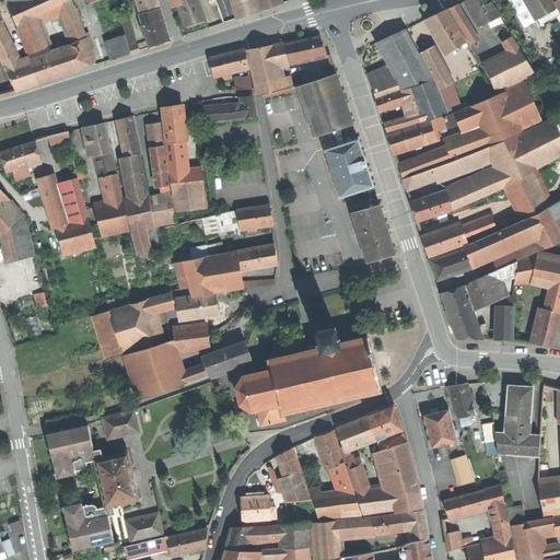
[(7,2),(19,30),(36,22),(62,11),(70,8),(66,0),(12,0),(8,2),(7,2)]
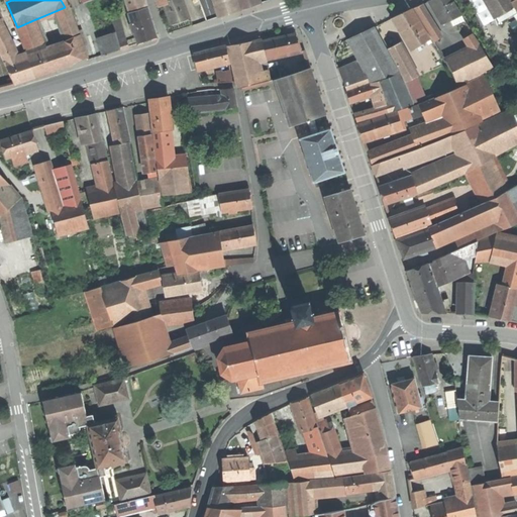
[(126,0),(130,13),(147,8),(144,0),(126,0)]
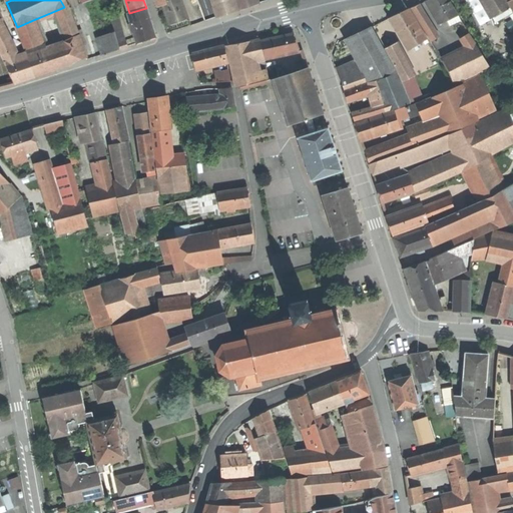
[(181,0),(161,0),(163,4),(170,24),(179,21),(188,18),(181,0)]
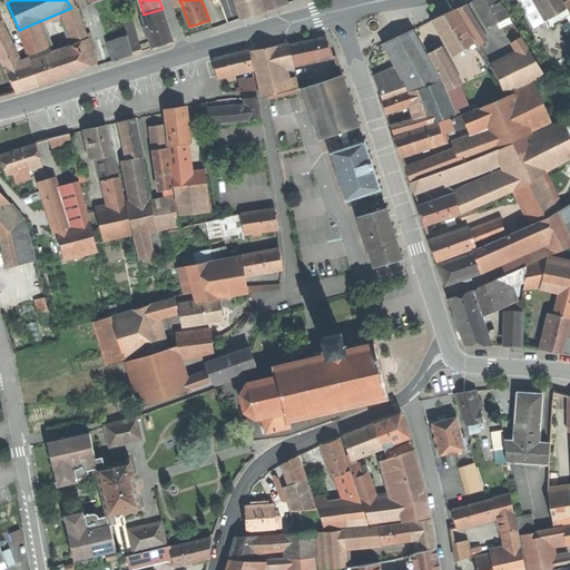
[(264,11),(261,0),(238,0),(244,18),(254,15),(264,11)]
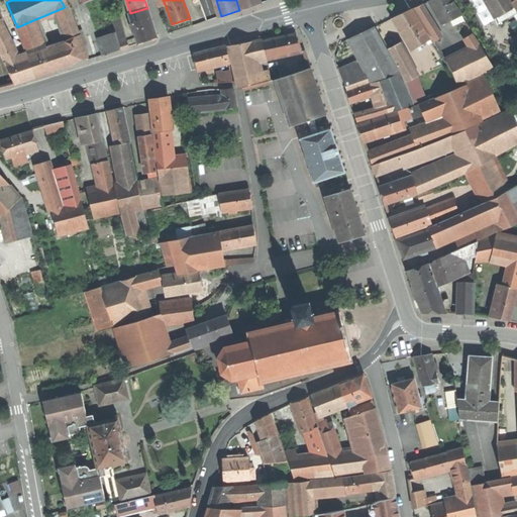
[(238,0),(242,9),(250,6),(260,4),(257,0),(238,0)]
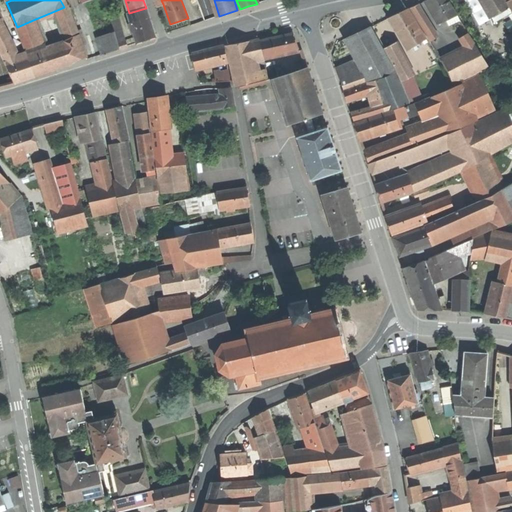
[(428,0),(426,1),(430,11),(429,11),(432,17),(433,17),(438,28),(450,23),(458,19),(449,0),(428,0)]
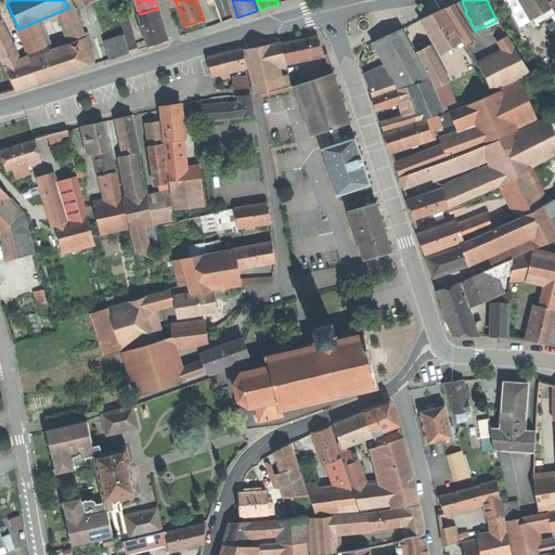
[(552,5),(547,0),(523,0),(534,18),(553,8),(552,5)]
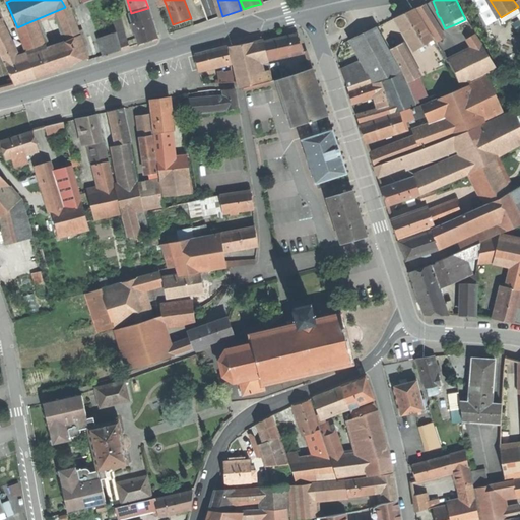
[(13,29),(17,27),(6,2),(2,4),(13,29)]
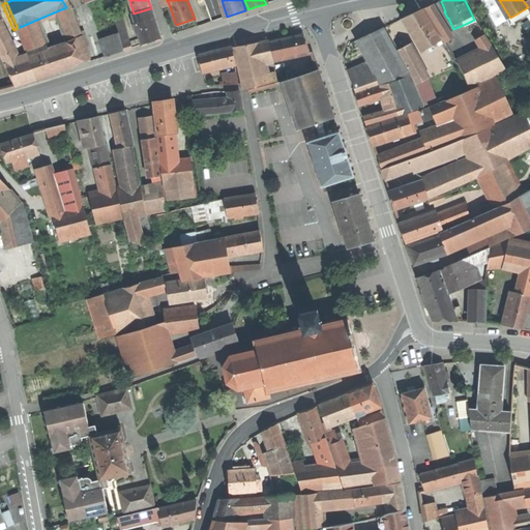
[(425,8),(436,26),(444,21),(434,4),(425,8)]
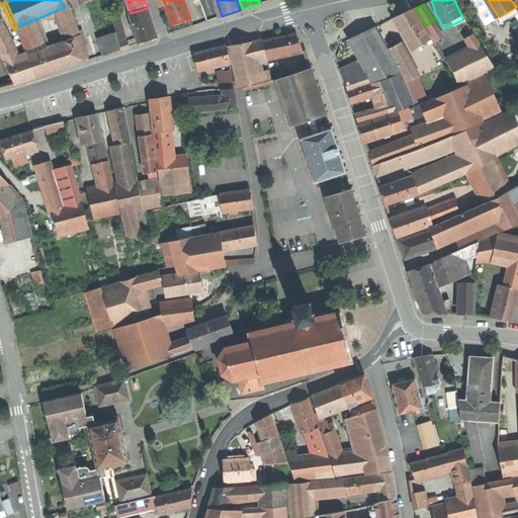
[(80,34),(69,6),(65,7),(58,10),(70,38),(80,34)]
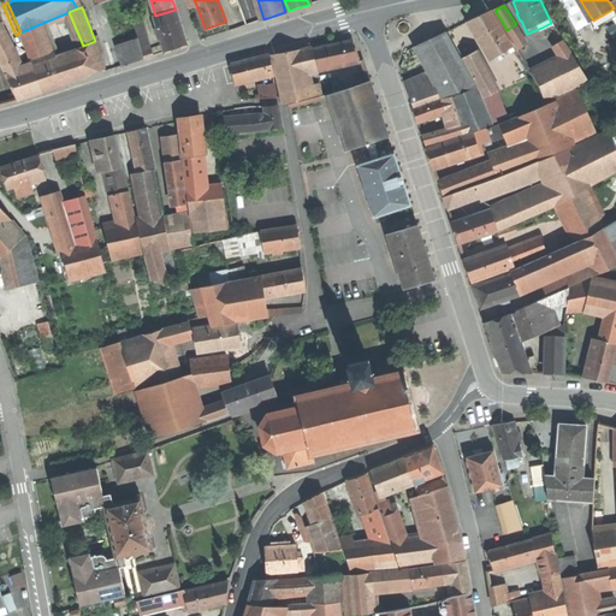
[(163,39),(166,51),(176,47),(187,45),(176,10),(155,16),(159,28),(163,39)]
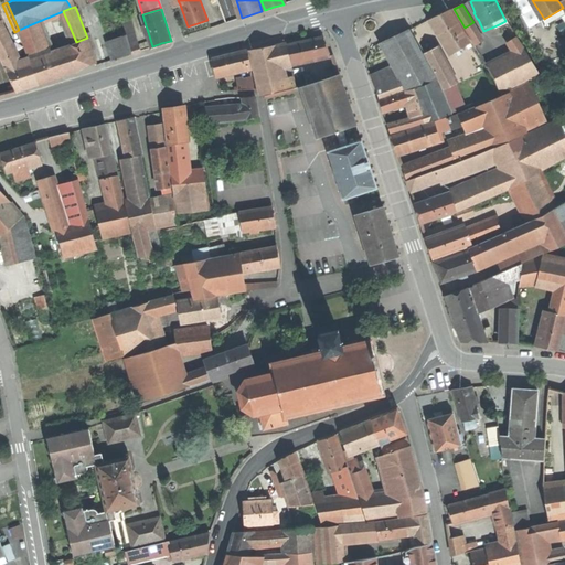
[(452,54),(471,43),(451,10),(439,16),(432,19),(452,54)]
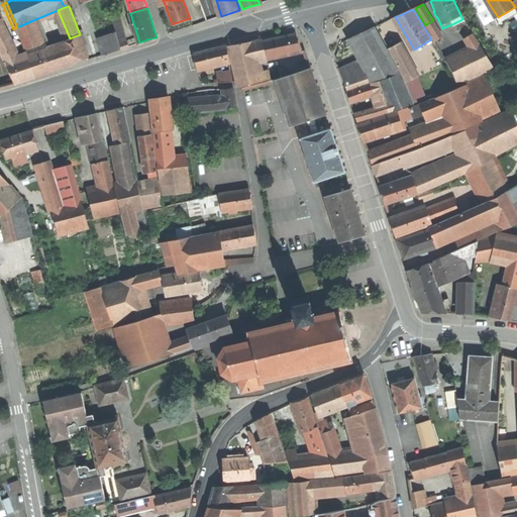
[(17,27),(26,49),(42,42),(33,20),(17,27)]
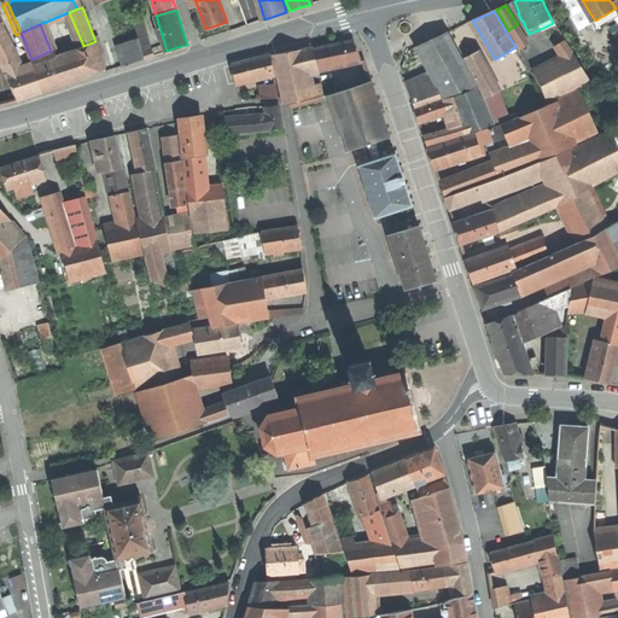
[(529,45),(518,24),(508,30),(519,51),(529,45)]
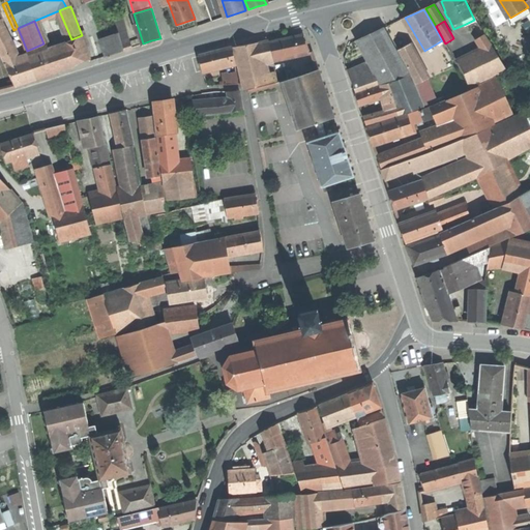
[(399,52),(385,27),(371,34),(357,40),(370,62),(350,72),(353,84),(375,78),(377,86),(411,75),(399,52)]
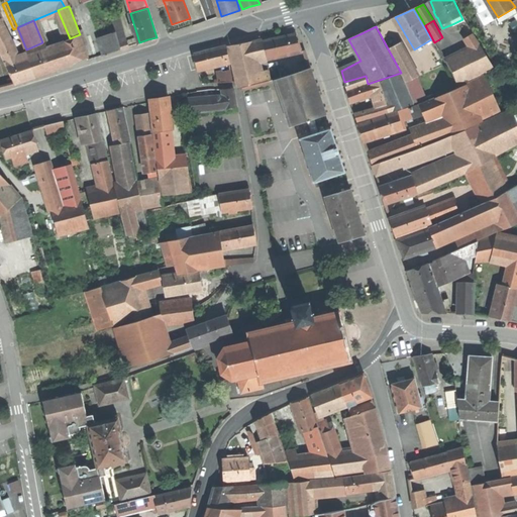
[(98,37),(101,45),(118,40),(115,32),(98,37)]
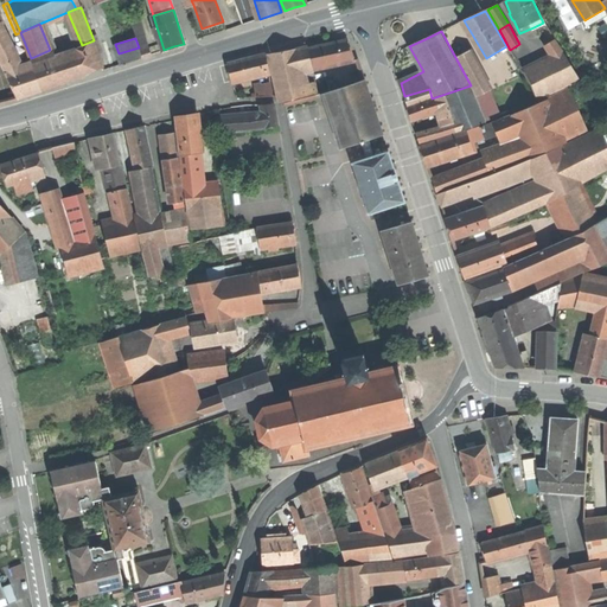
[(549,44),(557,56),(564,52),(555,39),(549,44)]
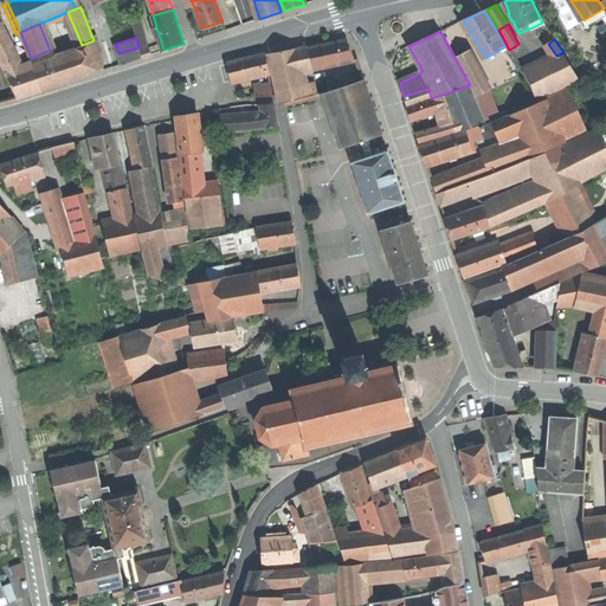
[(70,51),(71,52),(79,76),(92,71),(103,66),(94,40),(82,45),(70,51)]
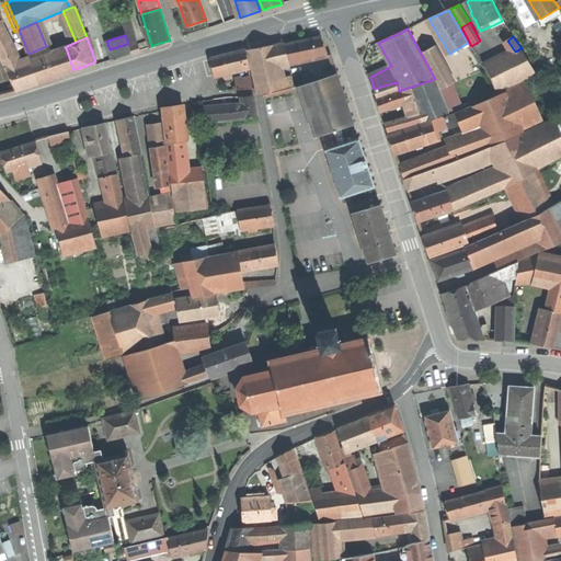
[(288,64),(328,56),(324,46),(321,37),(285,44),(288,64)]
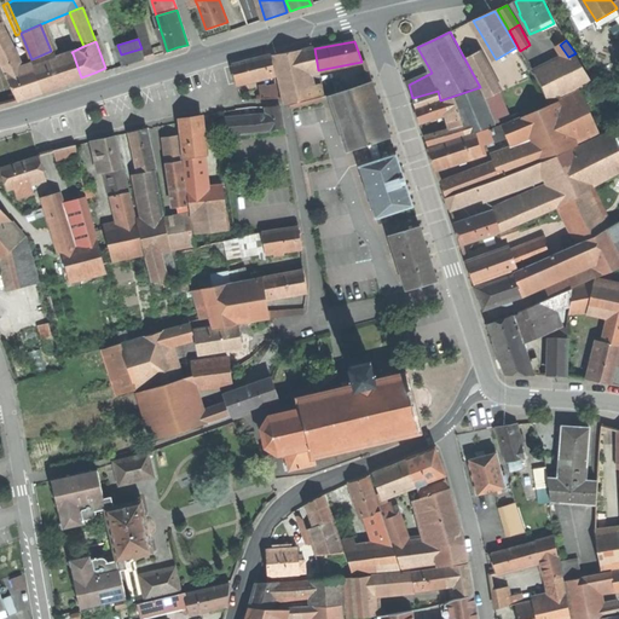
[(0,51),(0,61),(7,76),(19,73),(9,47),(0,51)]
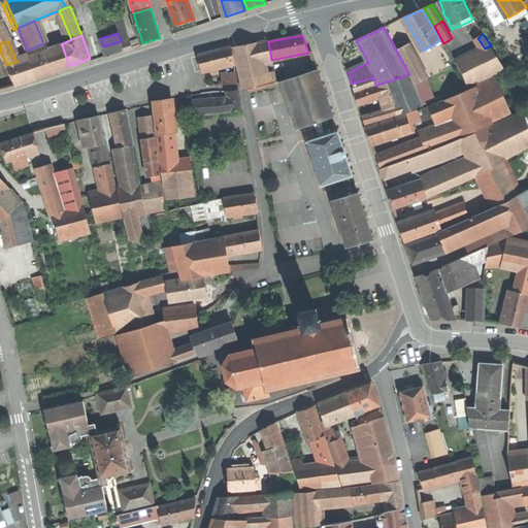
[(268,40),(258,42),(262,61),(271,60),(268,41),(268,40)]
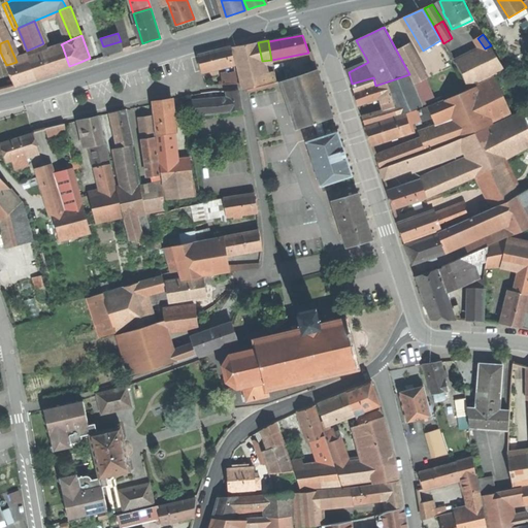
[(103,46),(106,56),(123,50),(122,45),(121,41),(103,46)]
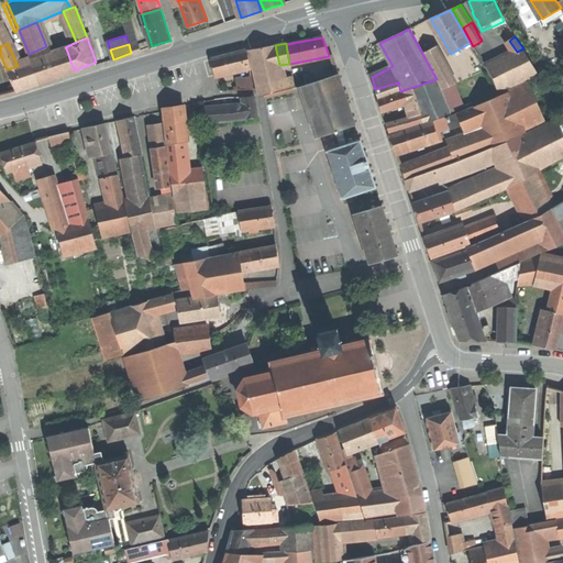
[(250,50),(260,95),(285,89),(283,78),(279,65),(275,45),(250,50)]
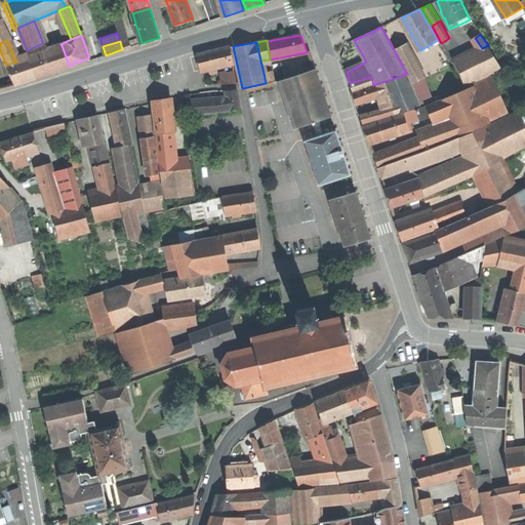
[(62,45),(29,57),(36,79),(52,73),(69,67),(69,66),(62,45)]
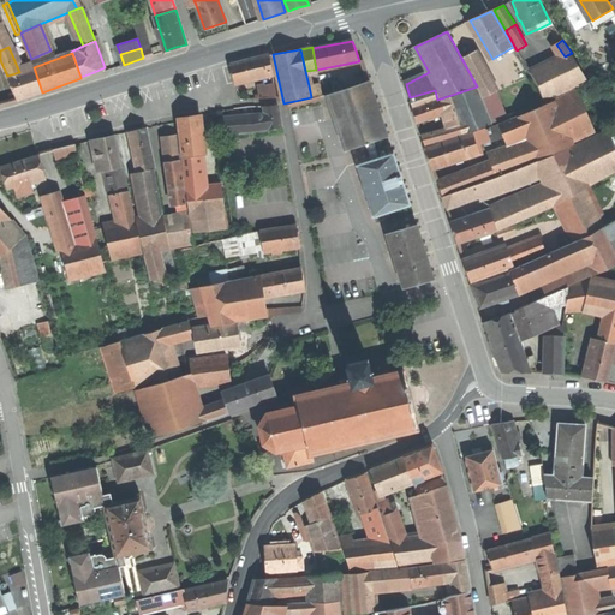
[(477,53),(463,60),(477,87),(483,99),(496,91),(477,53)]
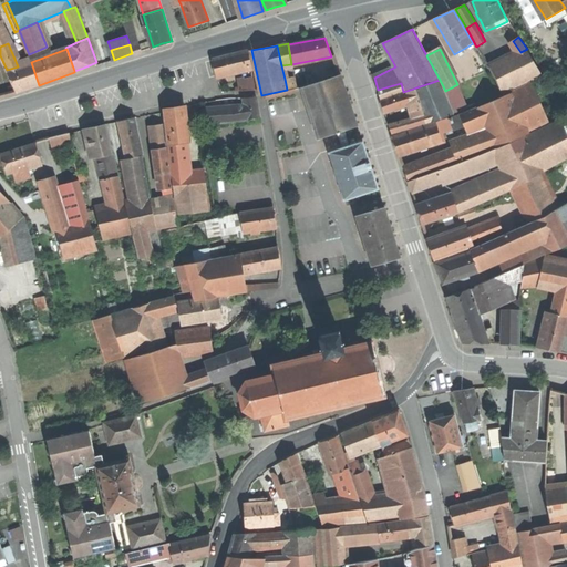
[(521,52),(491,68),(503,94),(543,74),(527,49),(521,52)]
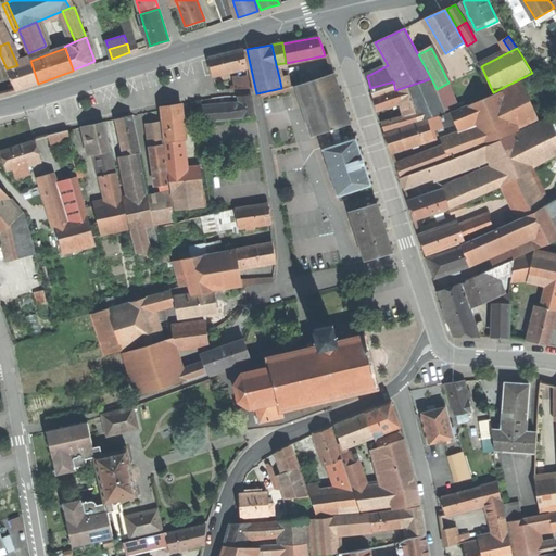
[(249,66),(244,50),(226,54),(210,58),(213,75),(243,67),(248,66),(249,66)]
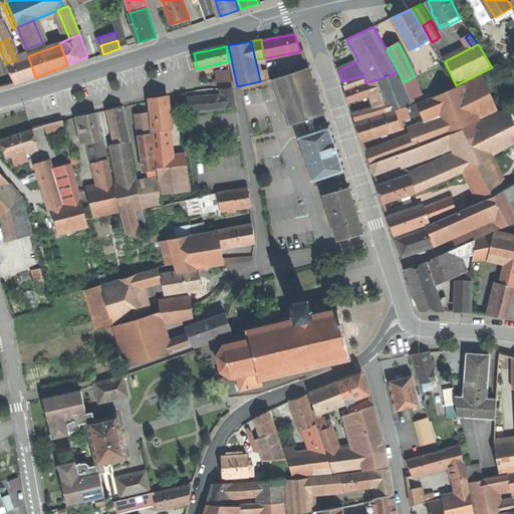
[(6,63),(15,83),(25,80),(35,77),(28,56),(16,60),(6,63)]
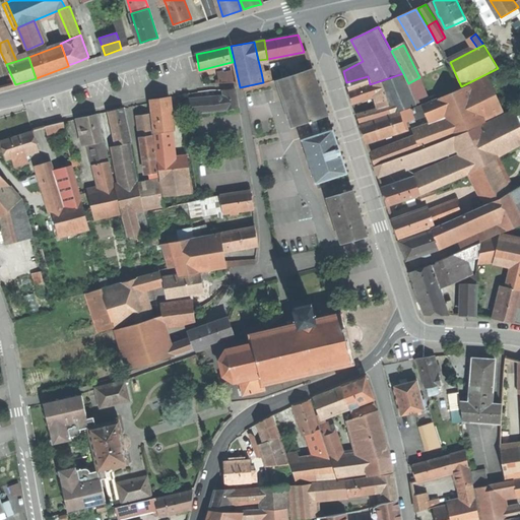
[(314,68),(277,80),(293,126),(310,121),(316,119),(328,115),(314,68)]
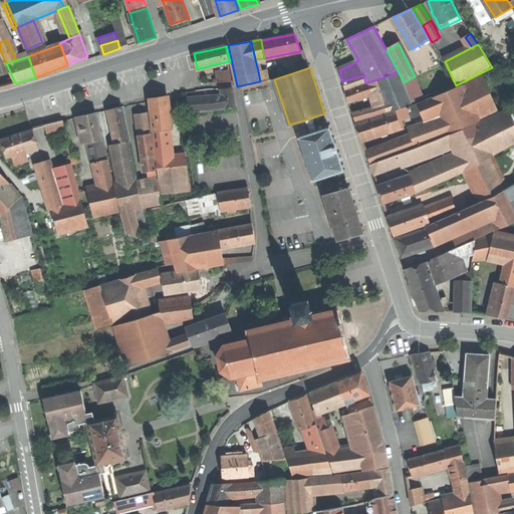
[(266,69),(258,71),(260,81),(269,79),(266,69)]
